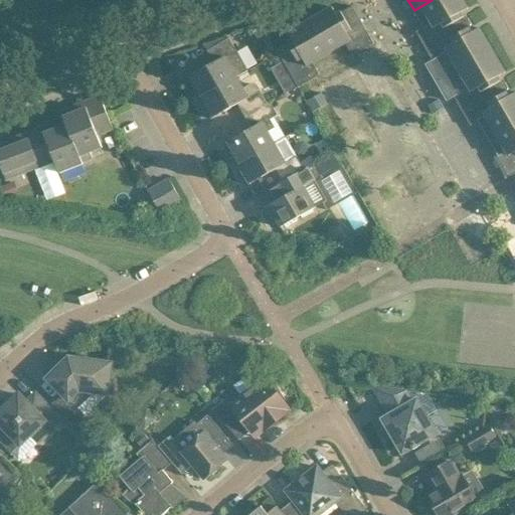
[(461,14),(468,9),(463,0),(432,0),(414,10),(424,27),(415,32),(424,47),(470,21),(468,18),(463,17),(461,14)]
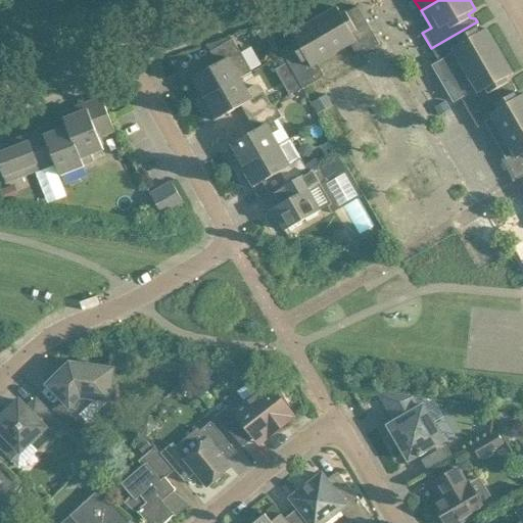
[(337,7),(315,20),(334,54),(351,45),(359,57),(379,45),(379,46),(380,45),(365,18),(358,6),(346,12),(341,15),(337,7)]
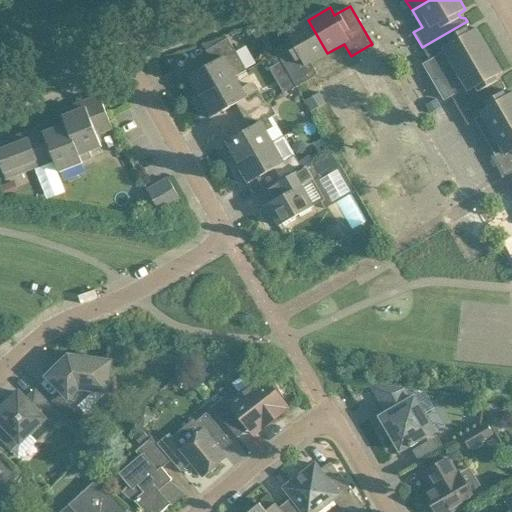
[(311,63),(327,53),(308,20),(286,33),(290,40),(286,43),(293,55),(282,62),(295,85),(297,87),(298,87),(318,75),(311,63)]
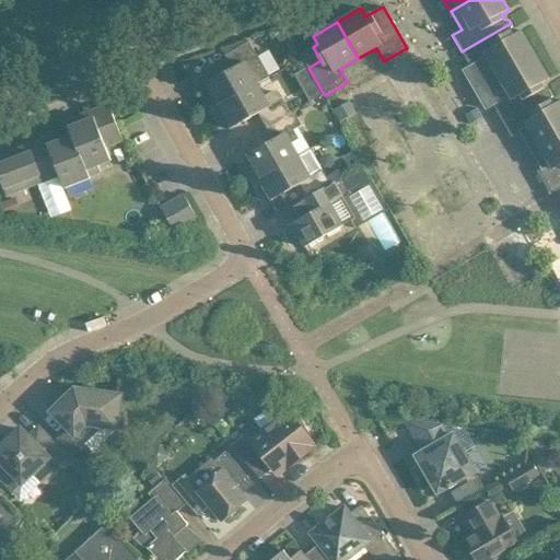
[(464,71),(475,90),(535,55),(521,31),(513,35),(511,32),(512,26),(511,23),(462,51),(470,67),(464,71)]
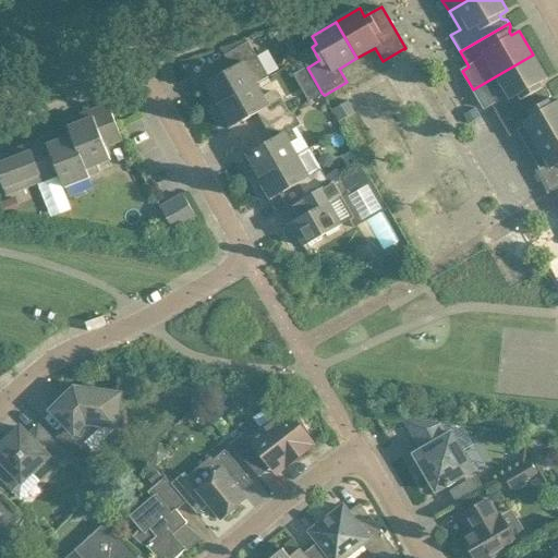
[(249,41),(225,56),(232,69),(204,85),(214,102),(216,100),(219,106),(257,84),(269,77),(249,41)]
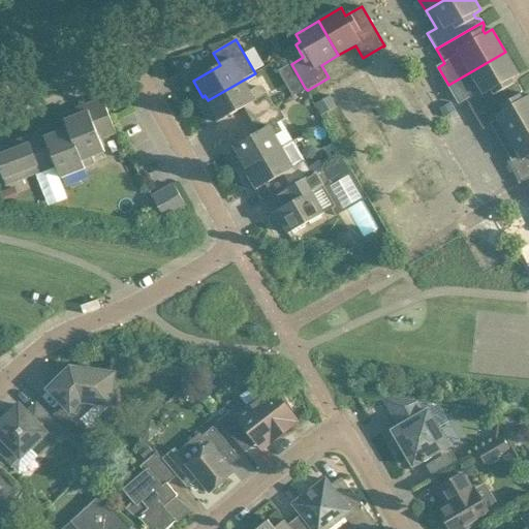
[(459,103),(465,100),(474,115),(521,88),(519,85),(514,84),(511,80),(519,75),(505,52),(448,85),(459,103)]
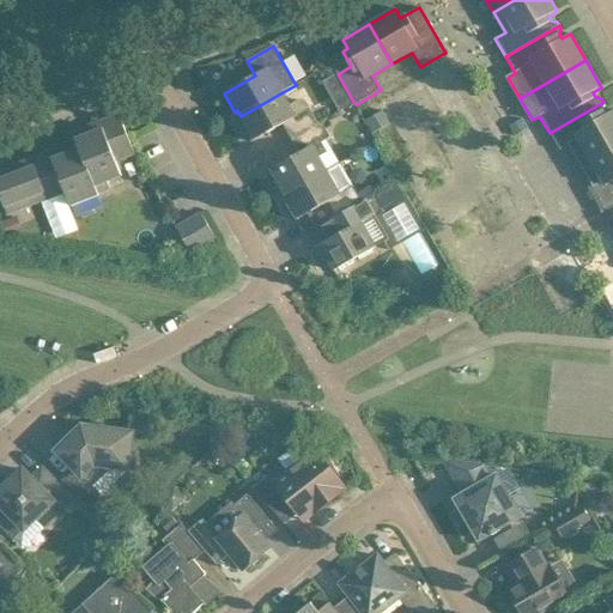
[(338,73),(323,82),(340,109),(353,102),(338,73)]
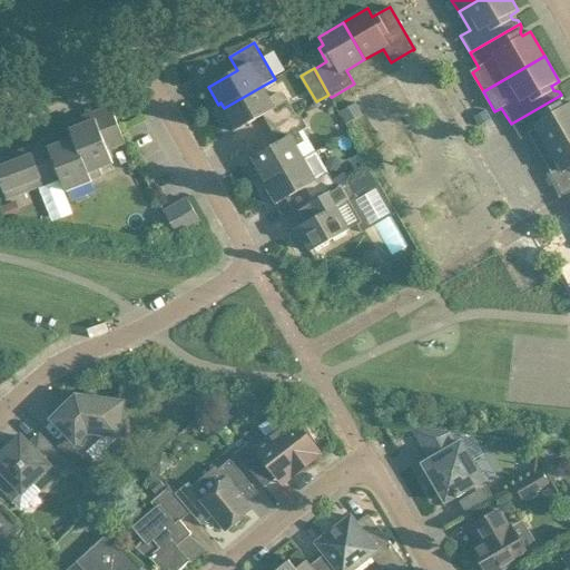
[(263,86),(224,108),(226,114),(224,115),(234,133),(236,130),(263,116),(271,129),(295,116),(295,115),(283,94),(278,91),(268,97),(263,86)]
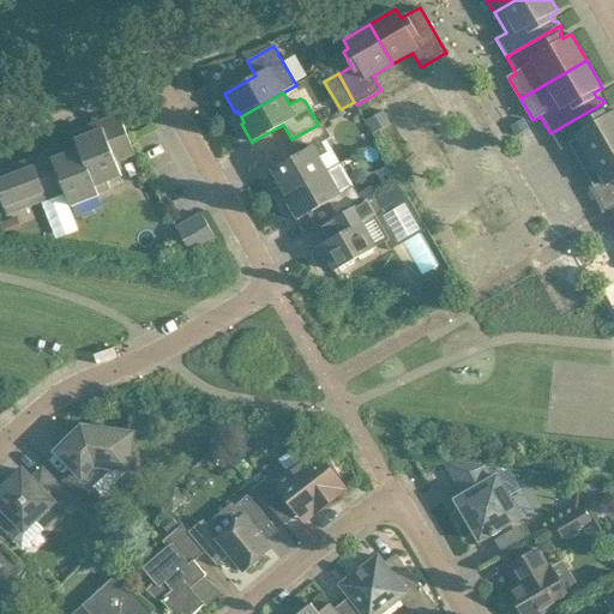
[(560,151),(571,145),(583,166),(613,146),(613,110),(607,115),(605,110),(606,106),(605,102),(551,133),(560,151)]
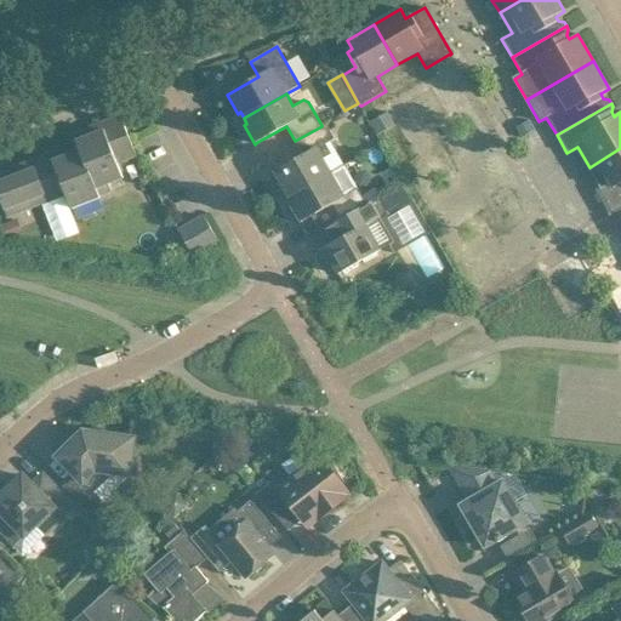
[(388,113),(370,123),(377,135),(396,125),(388,113)]
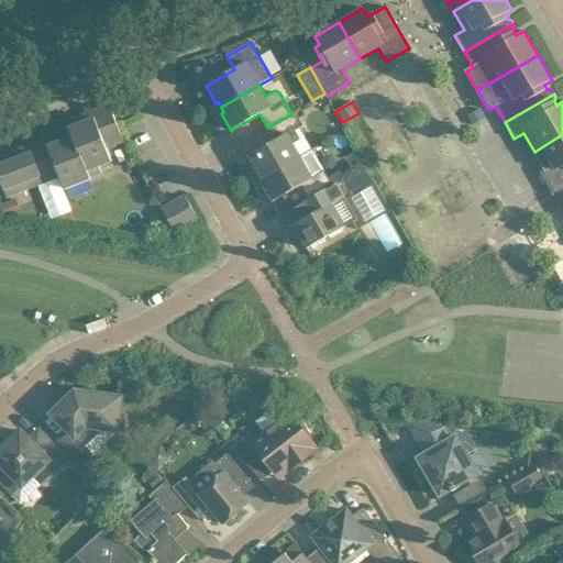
[(0,157),(0,179),(7,197),(59,176),(65,189),(90,179),(90,178),(101,174),(99,166),(112,162),(107,148),(124,142),(109,105),(66,122),(73,136),(50,146),(46,140),(0,157)]
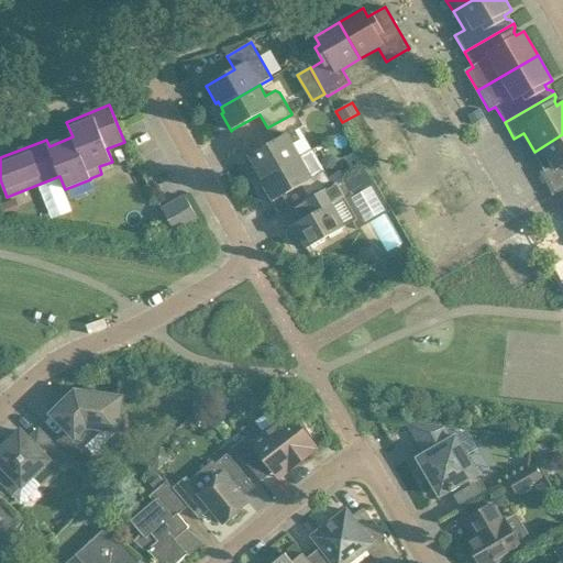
[(262,178),(300,156),(294,144),(300,140),(296,131),(304,127),(296,112),(296,111),(291,113),(291,114),(267,128),(275,141),(246,157),(256,175),(258,174),(262,178)]
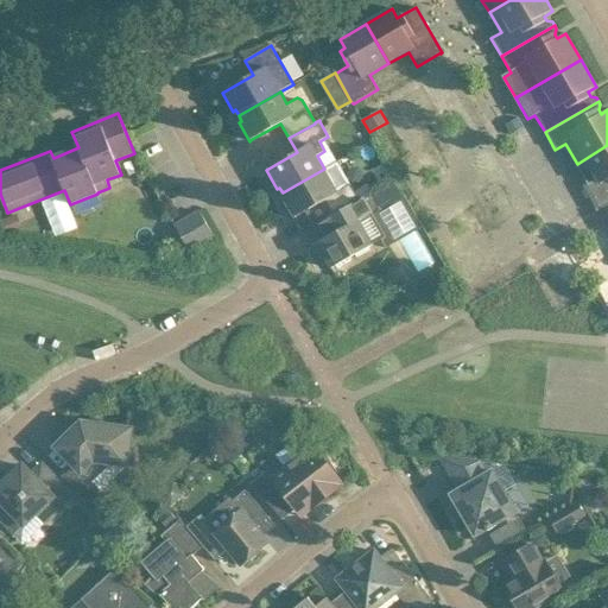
[(588,184),(583,187),(597,211),(607,204),(607,145),(577,164),(588,184)]
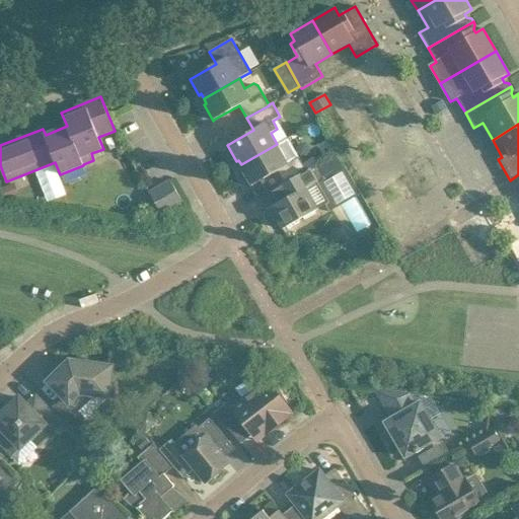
[(277,144),(241,164),(244,169),(242,170),(251,187),(278,171),(285,183),(285,184),(288,181),(307,171),(299,157),(299,158),(288,140),(278,146),(277,144)]
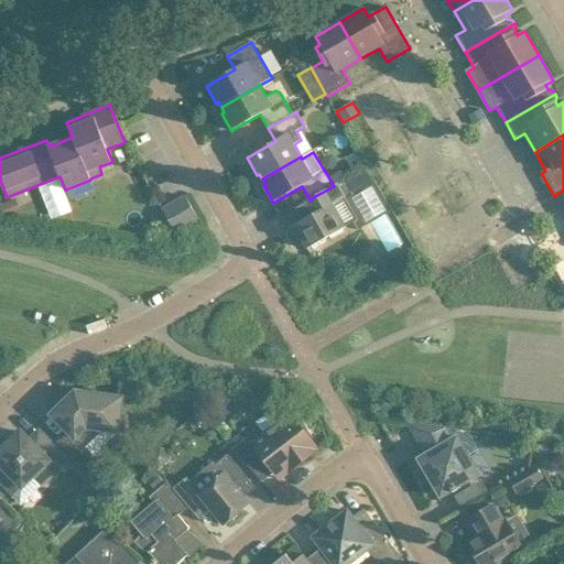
[(299,224),(292,228),(302,245),(304,243),(307,249),(312,247),(314,249),(326,241),(325,240),(329,237),(331,239),(343,231),(342,229),(346,227),(358,220),(346,198),(355,194),(346,179),(337,184),(334,186),(313,197),(310,201),(310,199),(294,208),(302,221),(299,224)]
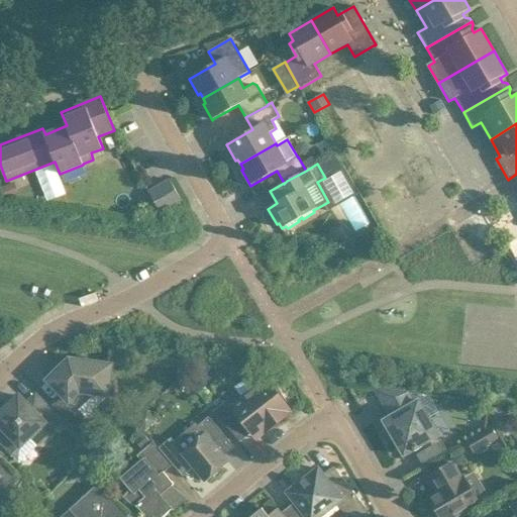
[(182,201),(170,180),(148,192),(161,213),(182,201)]
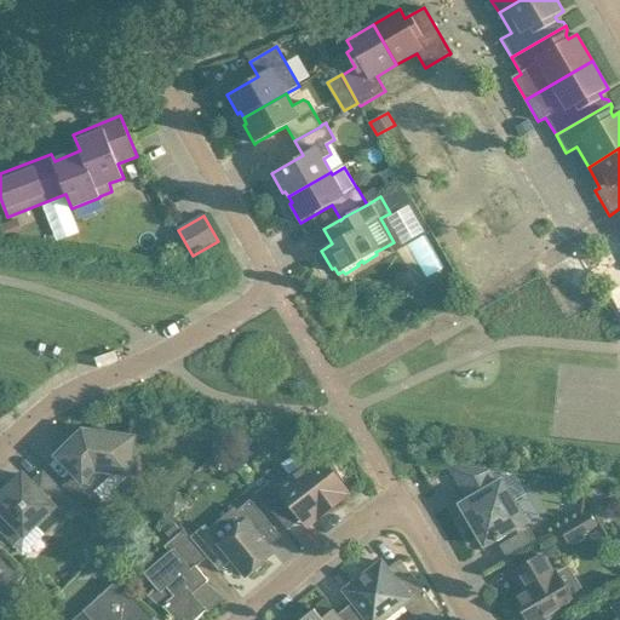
[(17,219),(0,225),(0,227),(5,240),(23,233),(17,219)]
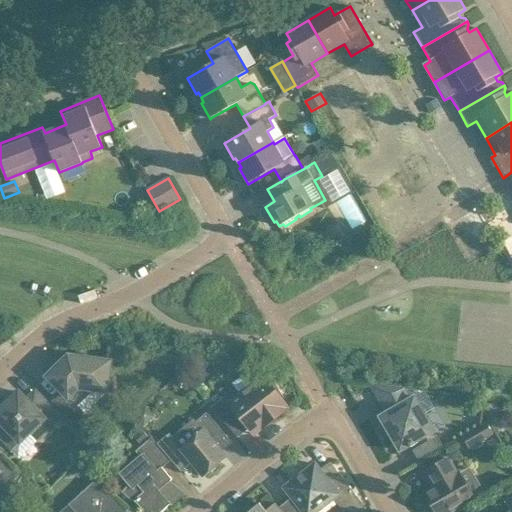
[(74,424),(85,413),(70,398),(79,388),(106,392),(111,362),(68,356),(68,357),(47,377),(62,391),(52,401),(74,424)]
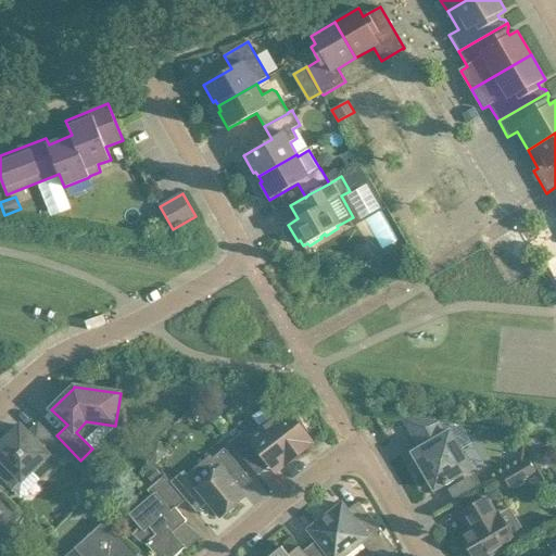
[(276,472),(285,466),(314,444),(306,433),(308,432),(301,419),(298,422),(293,417),(287,422),(279,413),(250,436),(245,430),(229,443),(258,476),(270,466),(276,472)]
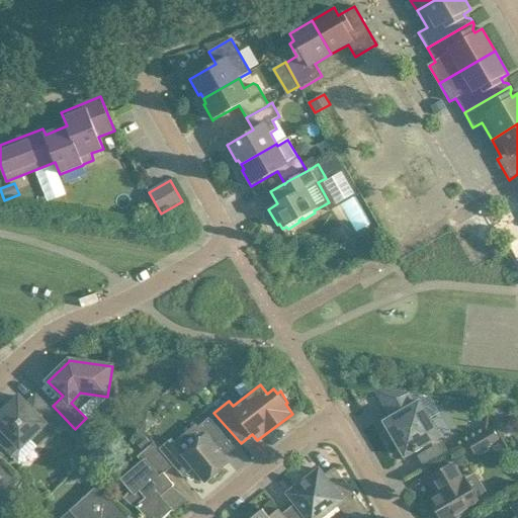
[(384,422),(385,424),(405,457),(415,451),(416,453),(421,450),(420,448),(440,436),(420,402),(416,404),(410,394),(374,389),(392,418),(384,422)]
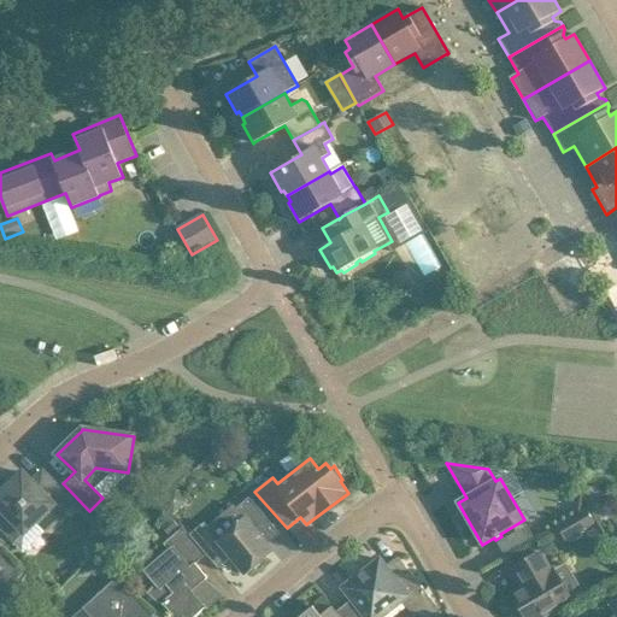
[(0,518),(0,524),(16,541),(16,542),(35,523),(42,532),(72,503),(42,472),(33,482),(23,474),(0,495),(0,507),(5,513),(0,518)]
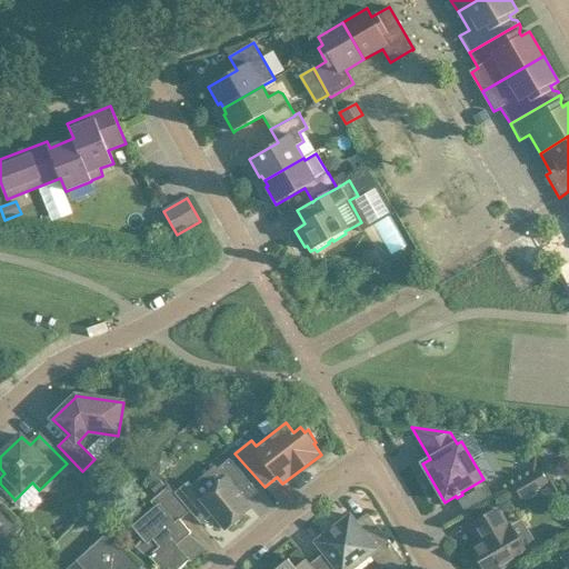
[(188,481),(175,493),(190,511),(201,525),(213,515),(226,530),(251,508),(243,499),(242,497),(253,488),(230,459),(218,469),(226,478),(201,498),(192,487),(188,481)]
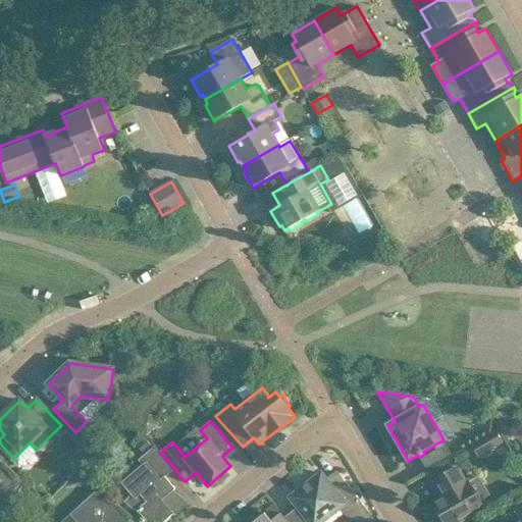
[(502,444),(494,431),(472,445),(479,457),(502,444)]
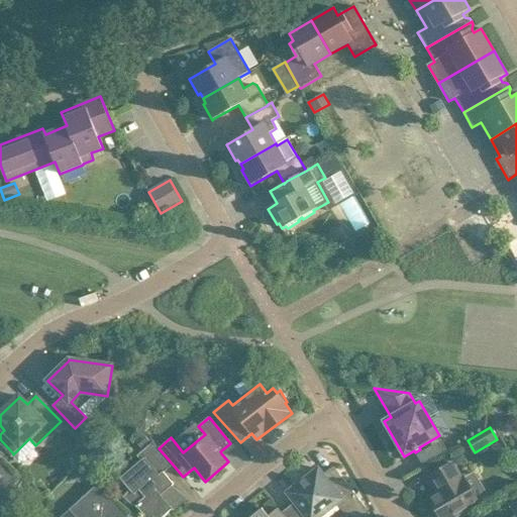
[(87,441),(76,452),(82,458),(93,448),(87,441)]
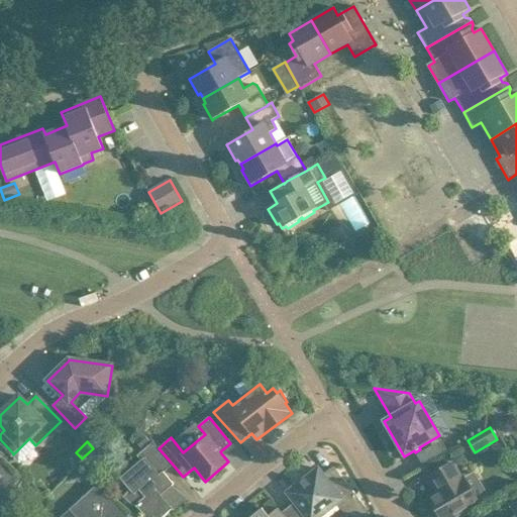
[(127,499),(135,505),(145,516),(164,516),(169,512),(173,509),(172,507),(183,495),(173,486),(174,485),(164,473),(173,464),(153,442),(139,453),(143,458),(120,479),(132,493),(127,499)]
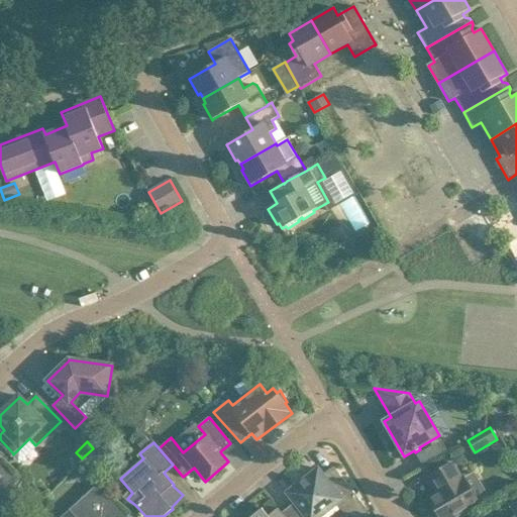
[(0,488),(1,488),(7,493),(21,479),(0,455),(0,488)]
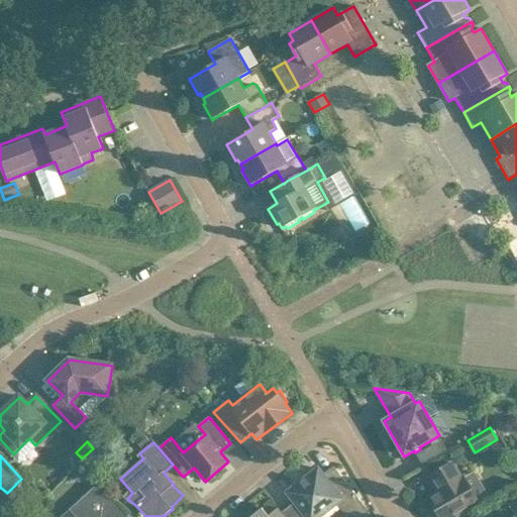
[(439,516),(454,516),(479,503),(463,478),(461,480),(452,463),(430,477),(439,492),(429,499),(439,516)]
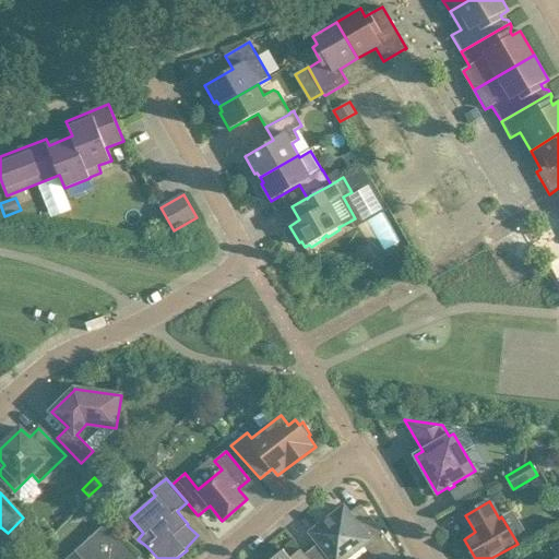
[(316,528),(311,533),(319,544),(305,555),(308,558),(346,558),(365,545),(372,556),(370,557),(371,558),(394,558),(400,555),(361,504),(349,513),(344,507),(334,514),(328,520),(325,519),(317,525),(316,528)]
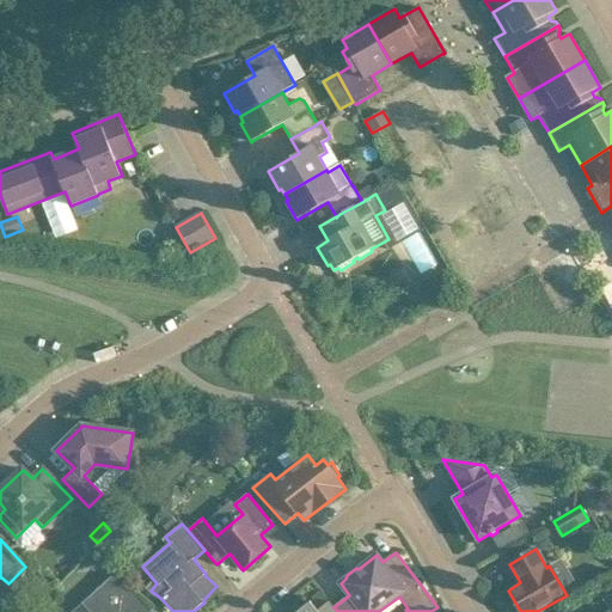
[(26,568),(19,580),(37,591),(43,586),(26,568)]
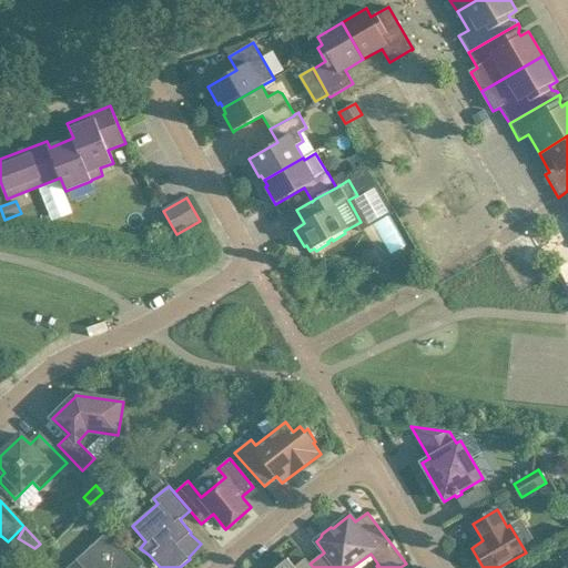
[(141,567),(108,531),(77,560),(83,567),(141,567)]
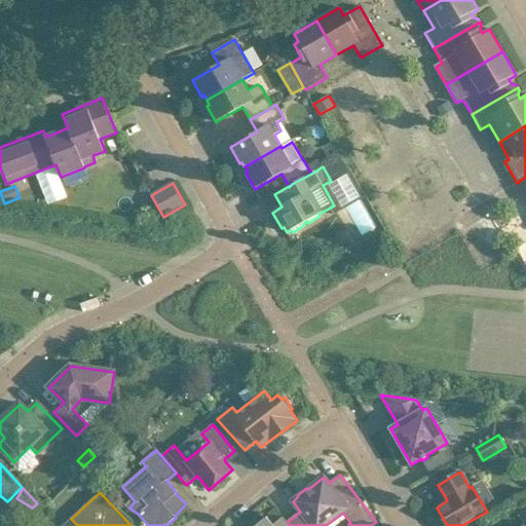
[(290,525),(287,522),(283,517),(273,525),(267,518),(268,518),(267,517),(256,525),(290,525)]
